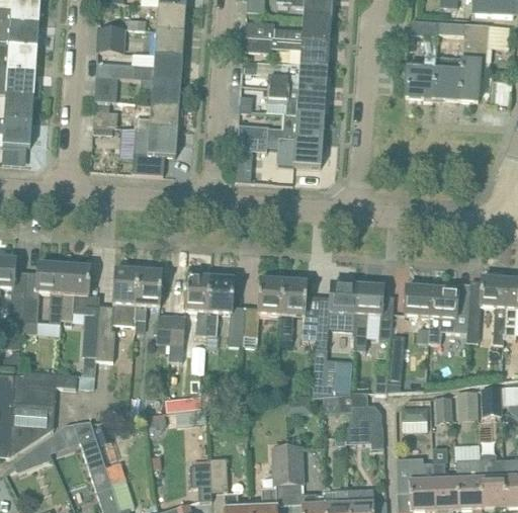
[(0,18),(38,21),(39,12),(45,12),(46,0),(11,0),(11,7),(0,6),(0,18)]
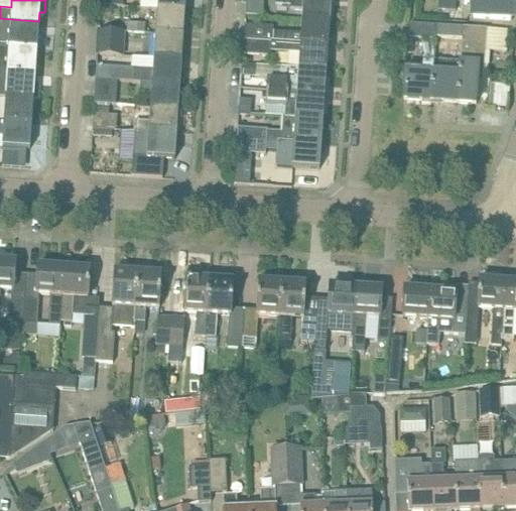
[(303,5),(302,14),(330,16),(331,0),(275,0),(290,1),(290,4),(303,5)]
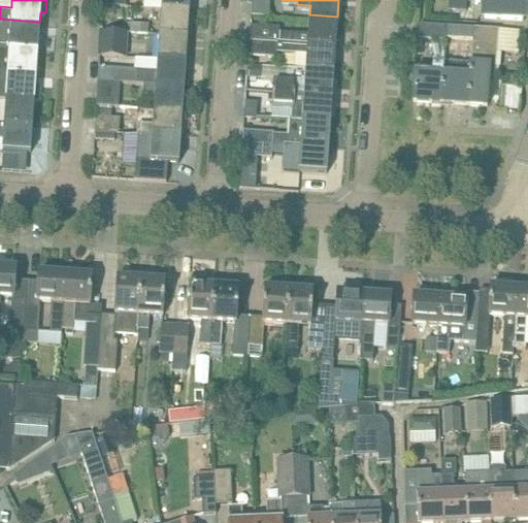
[(523,17),(524,0),(483,0),(482,13),(523,17)]
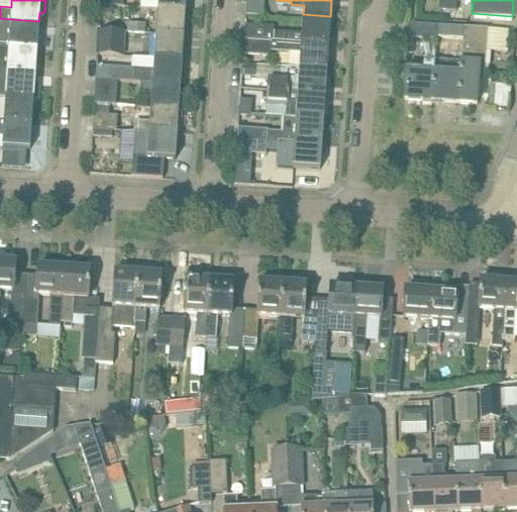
[(184,31),(186,7),(158,5),(156,29),(184,31)]
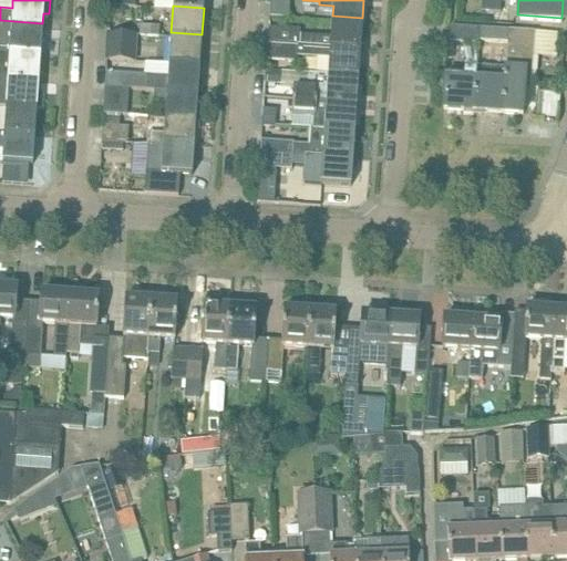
[(269,22),(268,39),(317,42),(360,45),(362,18),(332,16),(331,33),(300,31),(300,26),(269,22)]
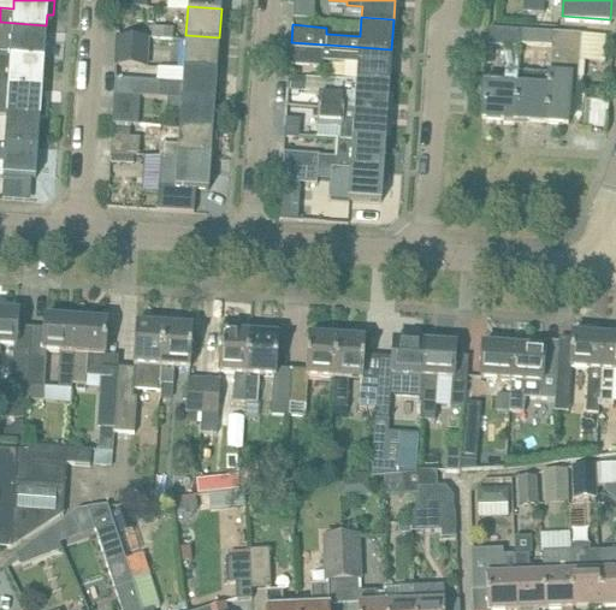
[(0,22),(0,49),(45,54),(46,25),(0,22)]
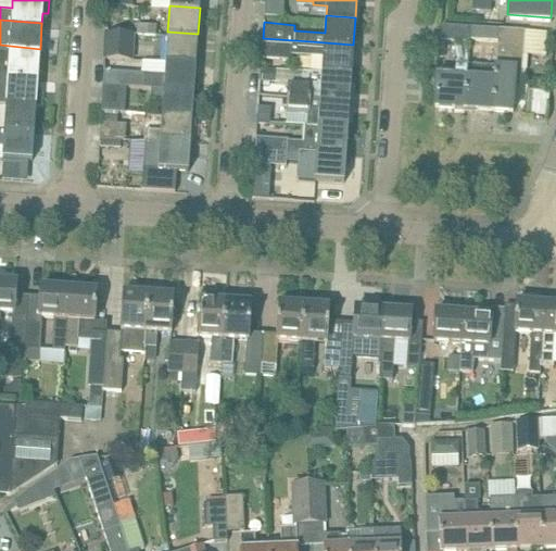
[(155,32),(156,21),(137,20),(137,30),(155,32)]
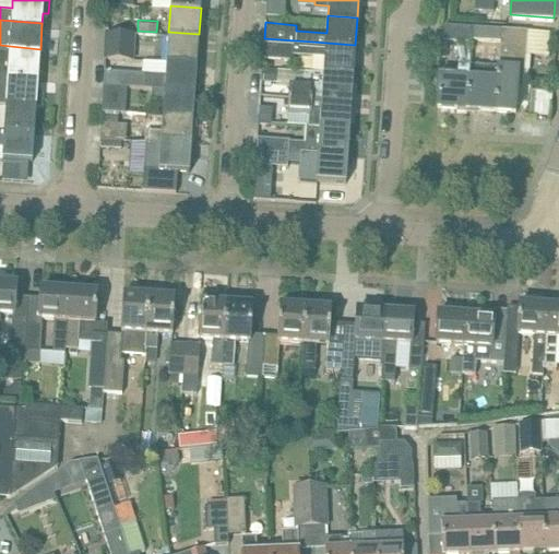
[(473,38),(473,35),(474,23),(443,21),(442,36),(443,36),(442,54),(445,55),(448,36),(473,38)]
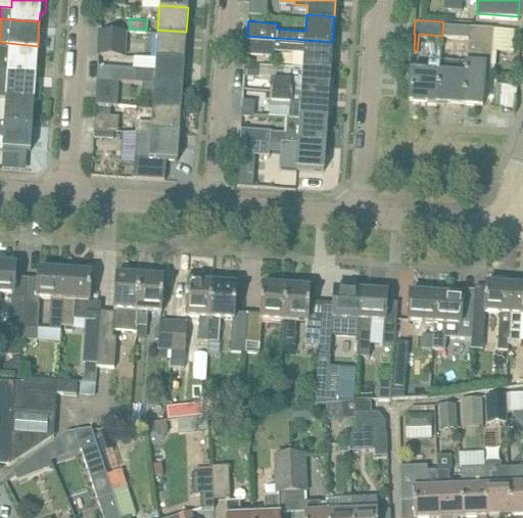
[(469,22),(443,21),(442,33),(468,35),(469,22)]
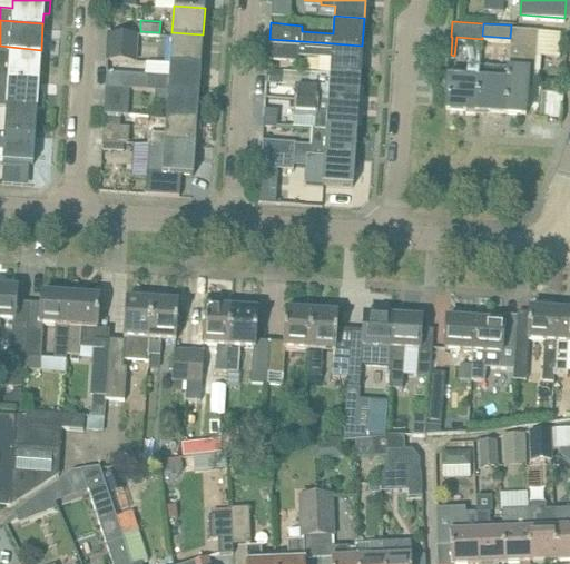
[(537,27),(511,25),(510,38),(508,63),(504,108),(526,110),(528,76),(533,77),(537,27)]
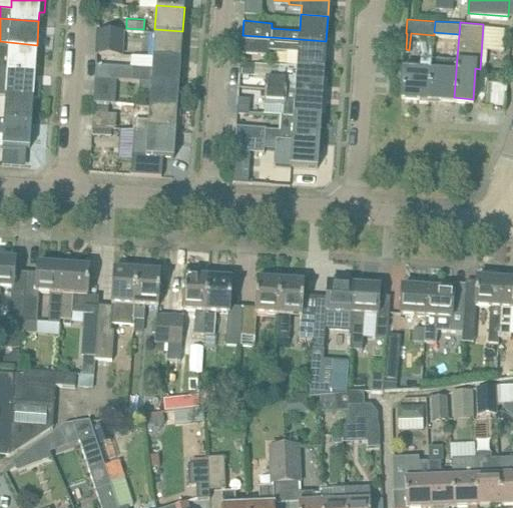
[(123,52),(124,28),(96,27),(95,50),(123,52)]
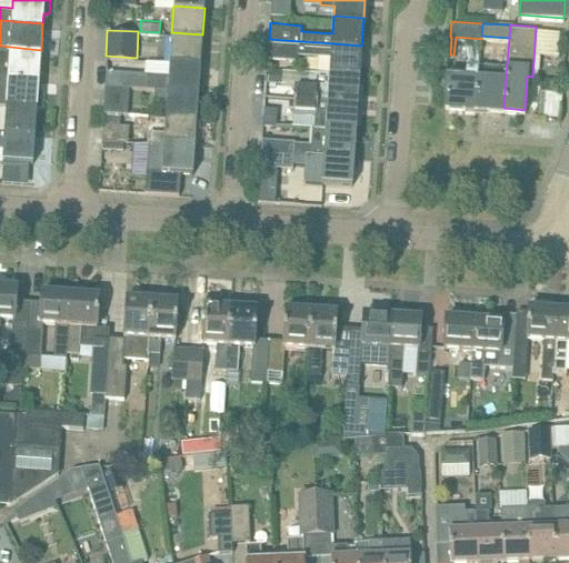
[(171,32),(169,59),(200,61),(202,34),(171,32)]
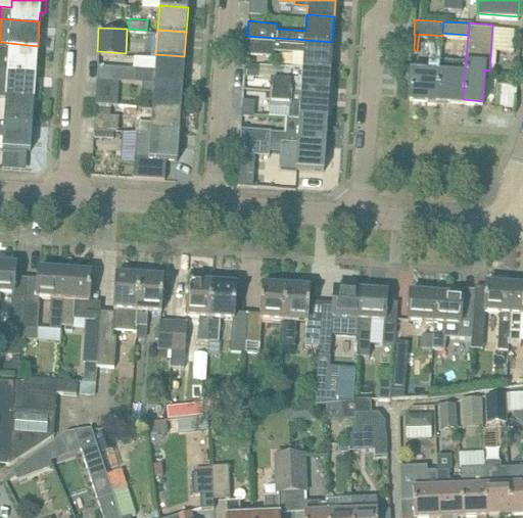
[(331,66),(332,42),(292,39),(247,36),(245,51),(274,53),(275,48),(303,50),(302,64),(331,66)]
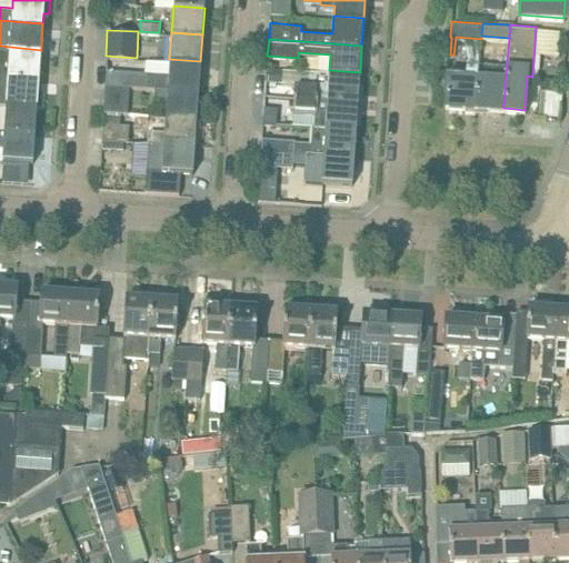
[(0,74),(39,78),(41,50),(0,46),(0,74)]
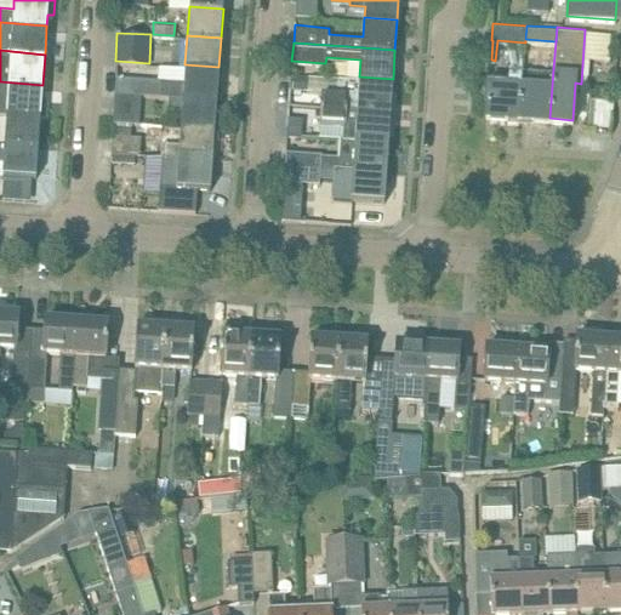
[(117,74),(115,90),(141,92),(169,94),(217,96),(218,67),(184,64),(183,79),(117,74)]
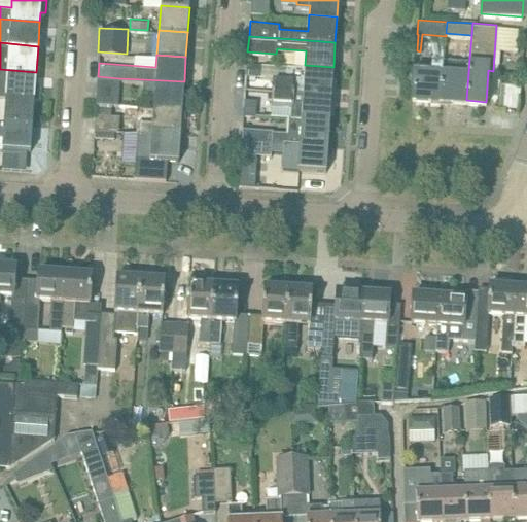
[(440,98),(466,100),(469,59),(444,57),(443,69),(442,69),(440,98)]
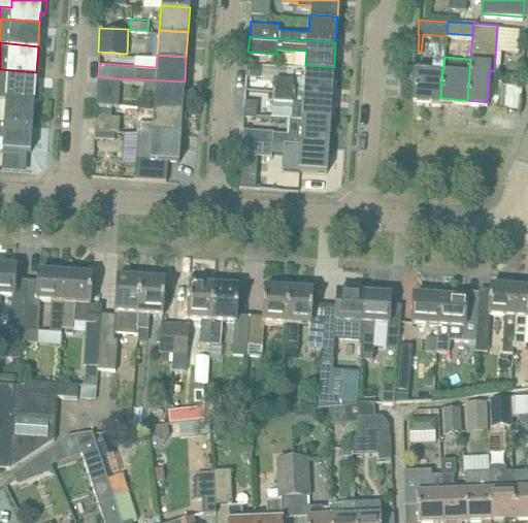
[(272,89),(332,93),(334,67),(305,65),(288,64),(263,63),(249,62),(249,73),(262,74),(273,75),(272,89)]
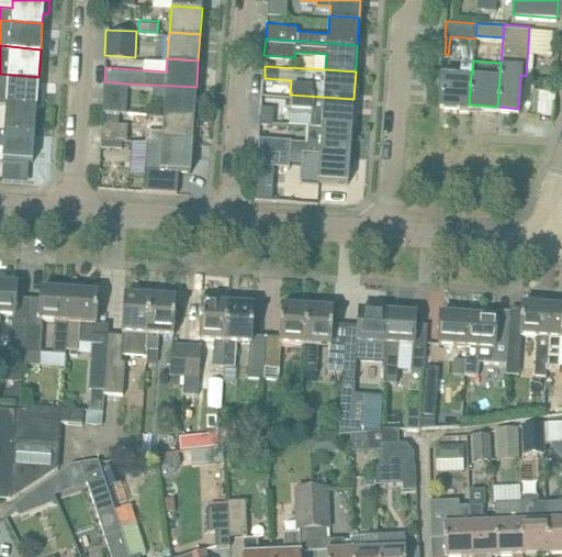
[(439,103),(469,104),(471,74),(444,71),(441,101),(440,101),(439,103)]
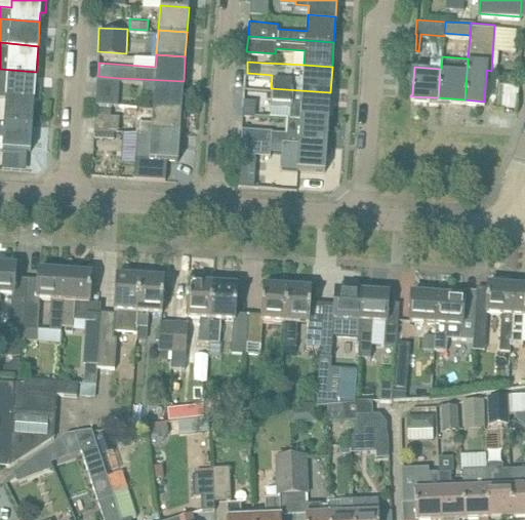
[(0,93),(6,94),(34,96),(38,96),(39,81),(35,80),(36,72),(0,69),(0,93)]
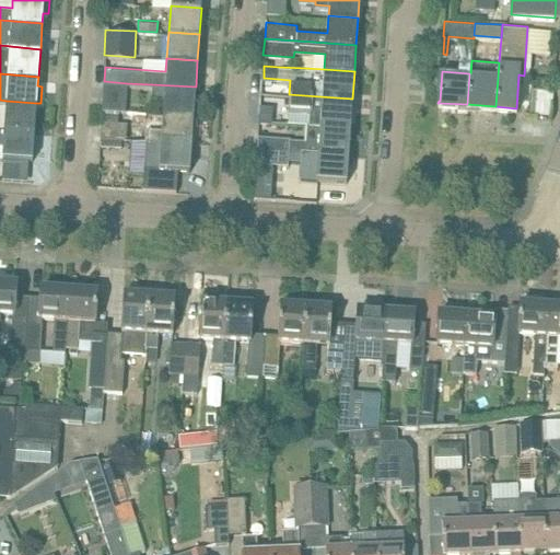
[(104,81),(102,107),(126,110),(127,83),(104,81)]
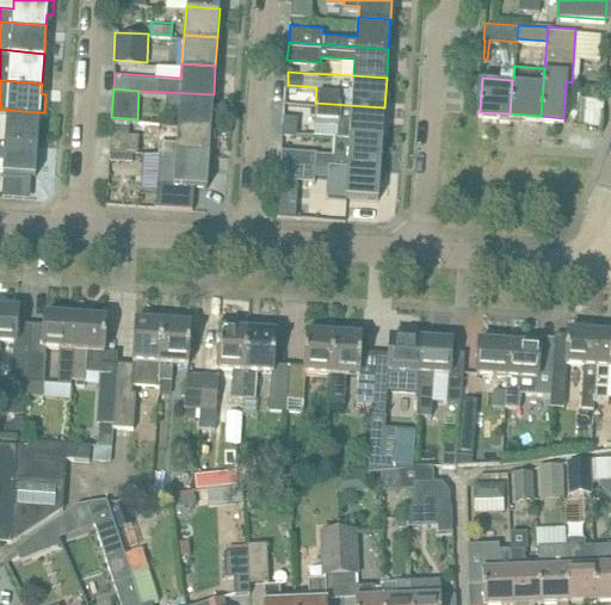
[(178,123),(211,125),(214,94),(166,92),(166,104),(180,105),(178,123)]
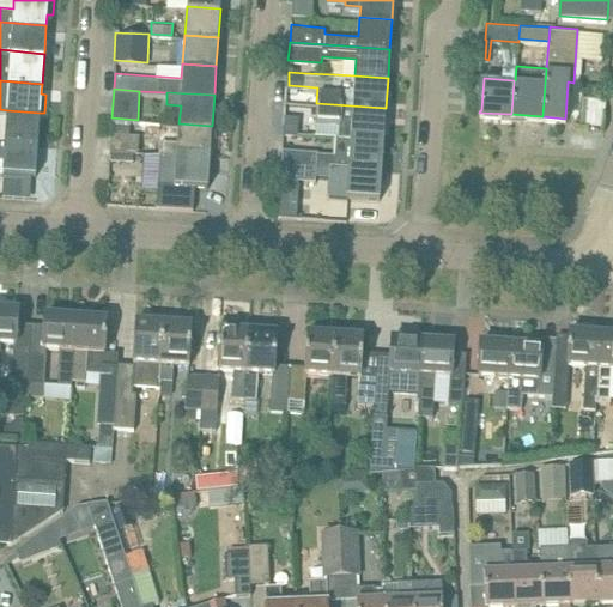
[(580,92),(578,121),(600,122),(601,105),(605,105),(605,93),(580,92)]
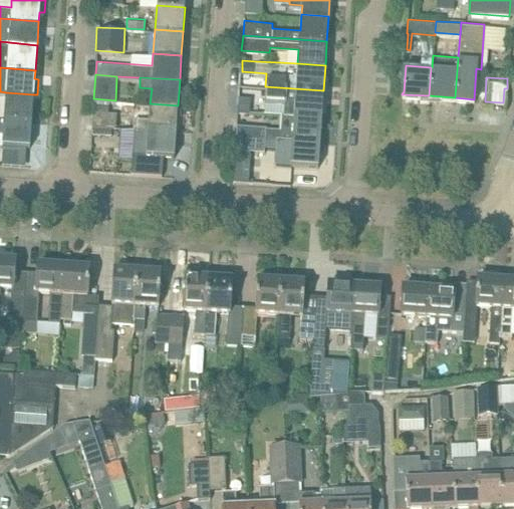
[(284,103),(284,111),(294,112),(321,114),(323,90),(265,86),(264,101),(284,103)]
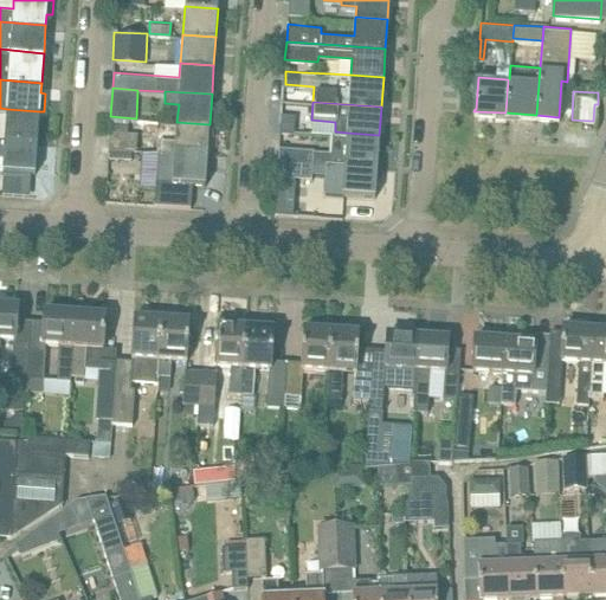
[(5,139),(37,141),(39,111),(7,109),(5,139)]
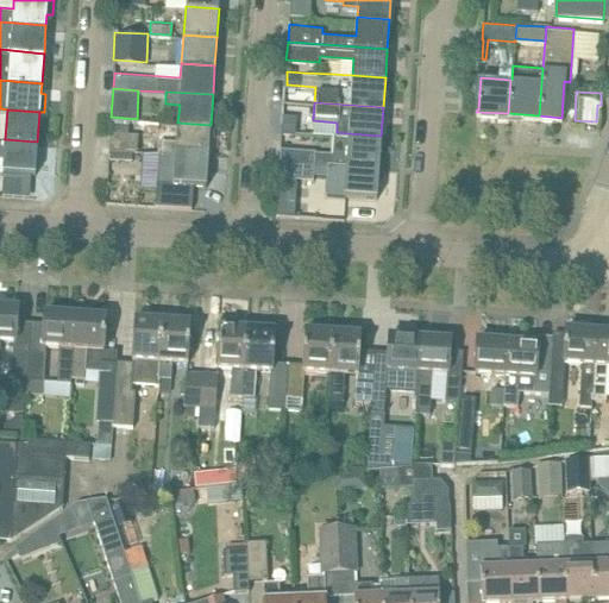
[(294,131),(295,115),(282,114),(281,130),(294,131)]
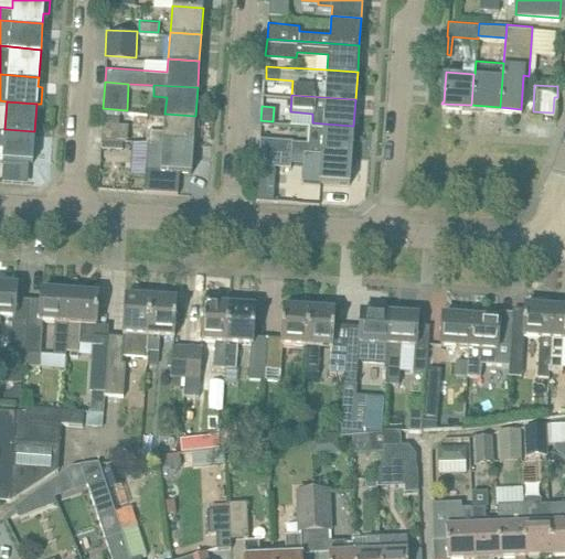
[(126,121),(126,116),(148,117),(149,111),(127,110),(103,108),(102,136),(129,137),(129,122),(126,121)]
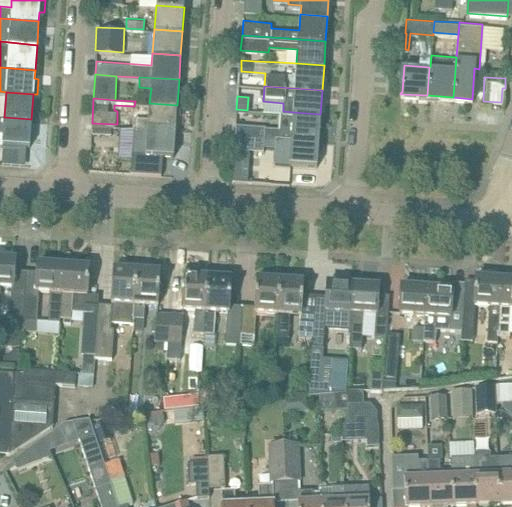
[(133,116),(133,125),(175,128),(177,105),(149,103),(148,117),(133,116)]
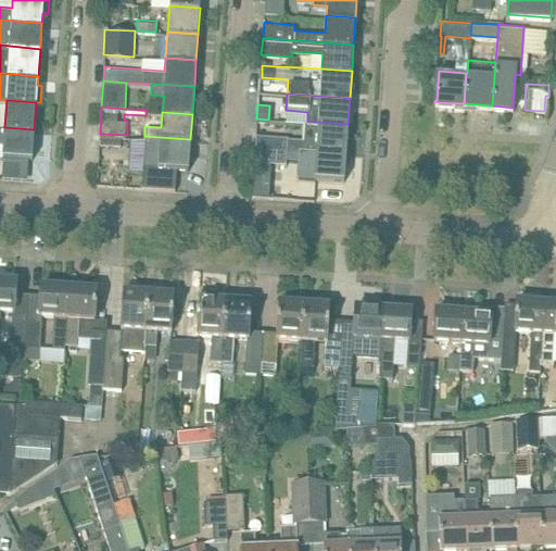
[(348,124),(318,122),(316,149),(346,151),(346,141),(348,124)]
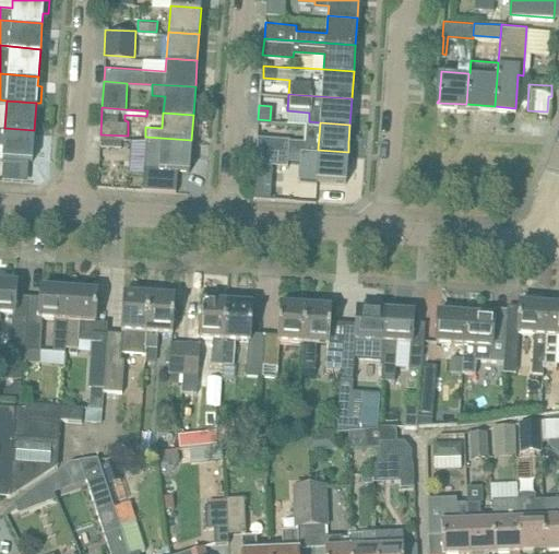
[(0,127),(0,141),(3,141),(2,155),(33,157),(34,130),(4,128),(0,127)]
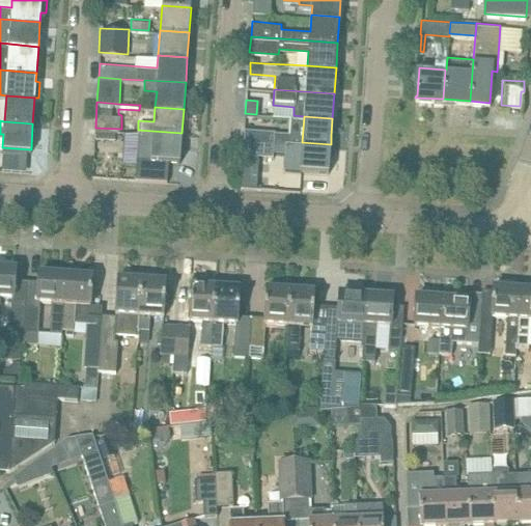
[(244,137),(244,138),(273,140),(286,141),(289,141),(290,131),(274,130),(274,129),(245,127),(244,137)]
